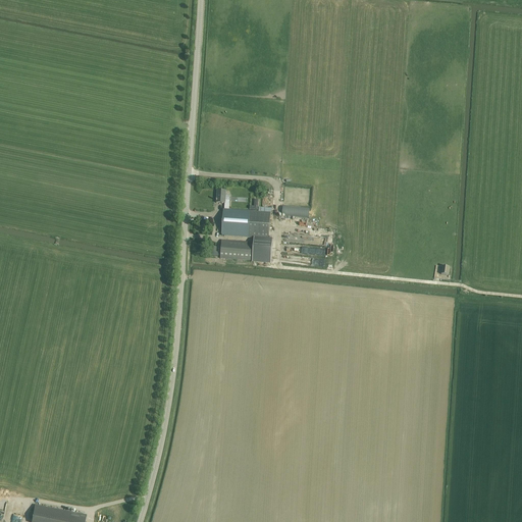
[(226,192),(223,192),(218,191),(218,195),(217,195),(216,203),(225,204),(224,210),(222,236),(269,240),(270,213),(250,212),(228,210),(229,201),(225,201),(226,192)]
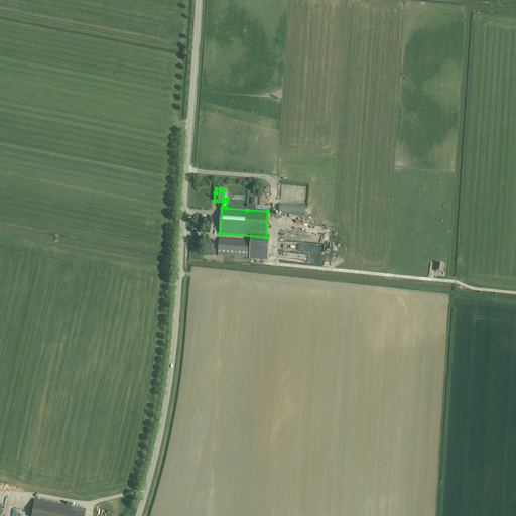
[(281,205),(281,213),(307,215),(307,207),(281,205)]
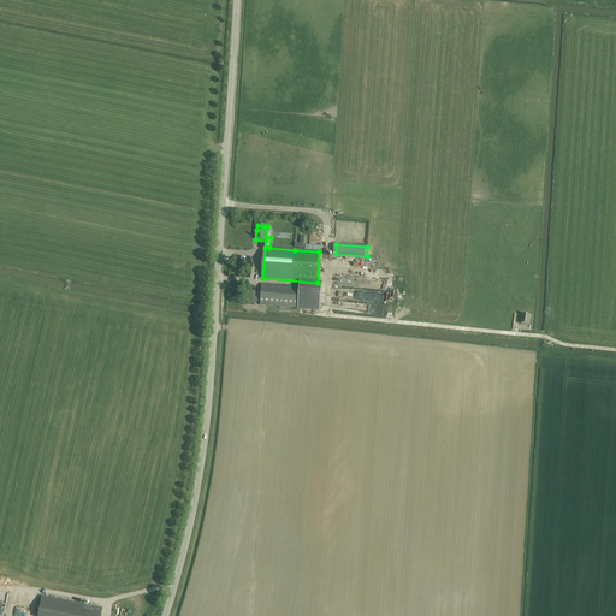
[(385,282),(338,278),(337,285),(384,289),(385,282)]
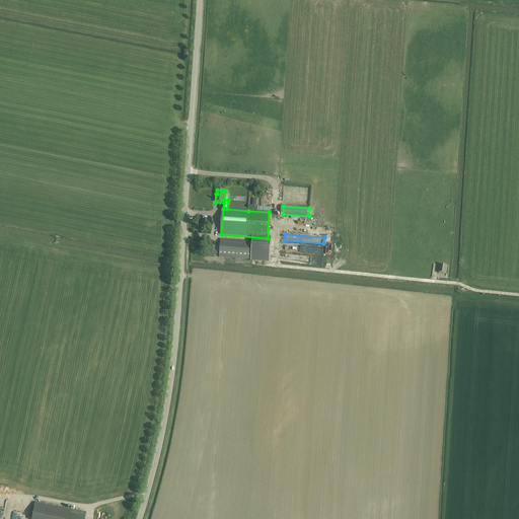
[(219,257),(255,260),(270,261),(272,238),(256,237),(256,242),(221,239),(219,257)]
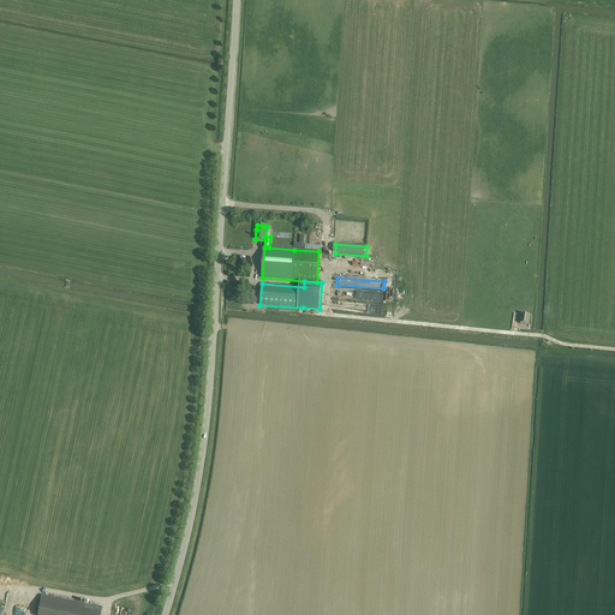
[(530,316),(521,315),(520,323),(529,324),(530,316)]
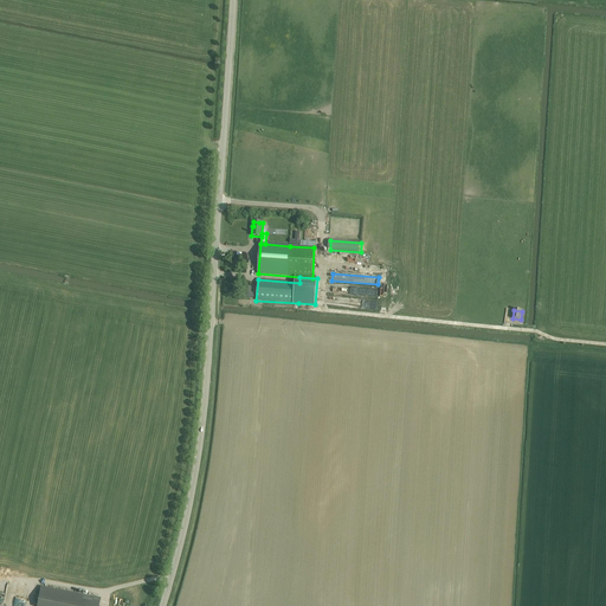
[(40,586),(37,605),(98,605),(101,598),(40,586)]
